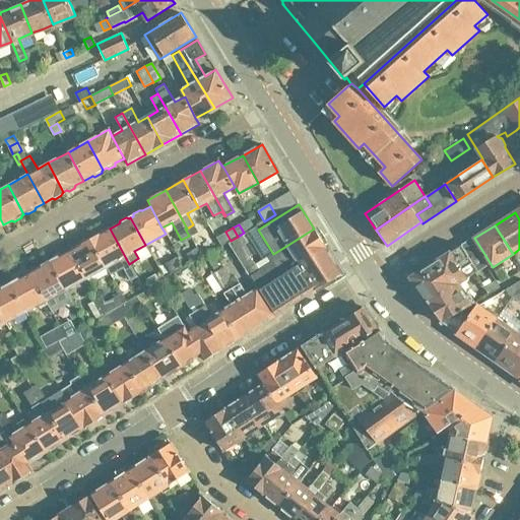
[(129,264),(110,229),(103,233),(100,233),(93,236),(92,238),(89,240),(106,267),(107,267),(111,274),(129,264)]
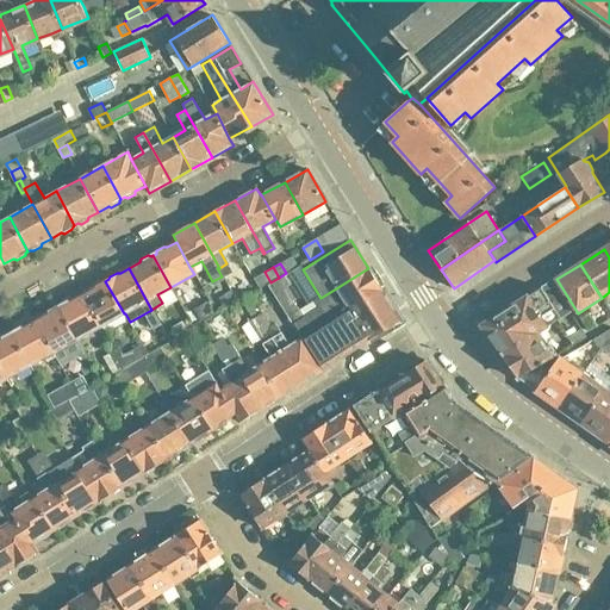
[(369,342),(402,321),(381,291),(383,290),(368,268),(336,288),(321,298),(300,311),(288,318),(302,340),(322,372),(369,341),(369,342)]
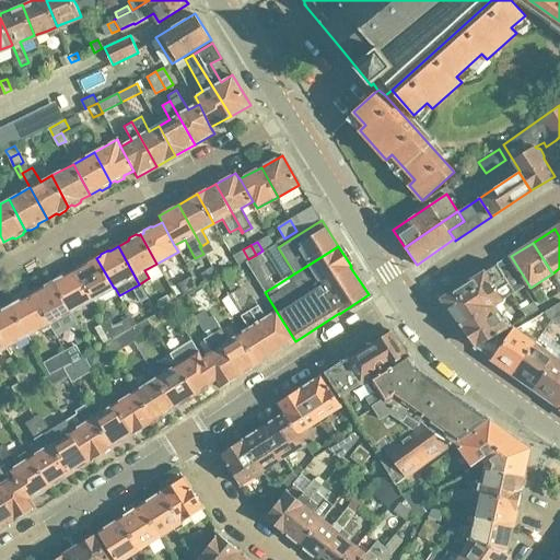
[(276,286),(256,256),(246,263),(265,292),(276,286)]
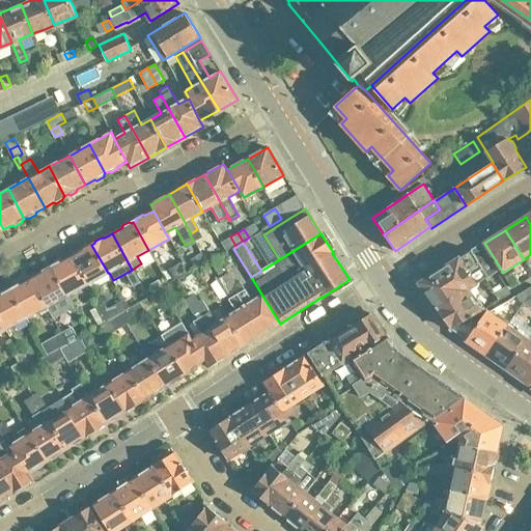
[(108,273),(91,245),(90,246),(88,245),(81,249),(81,251),(72,256),(87,284),(108,273)]
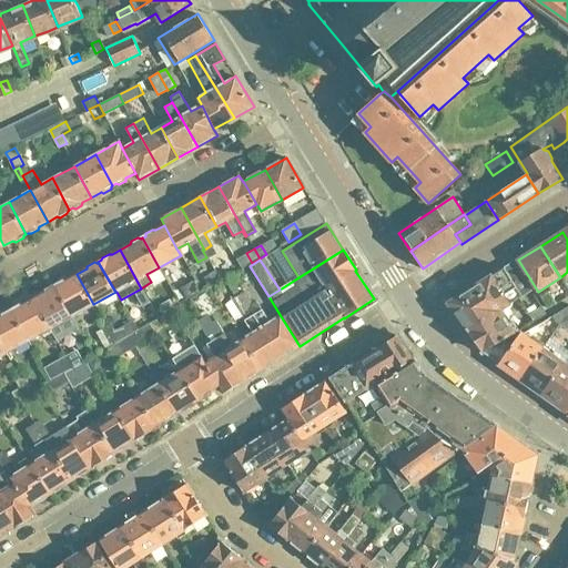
[(531,291),(514,263),(514,262),(482,283),(499,310),(531,291)]
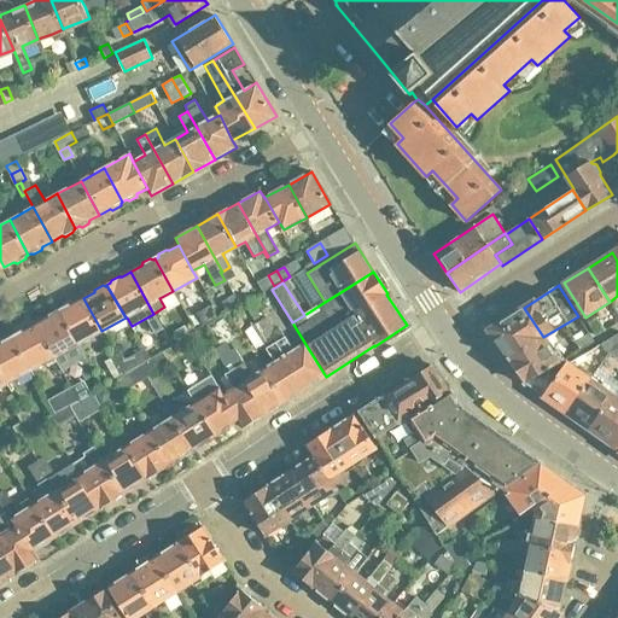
[(222,303),(228,313),(242,305),(235,296),(222,303)]
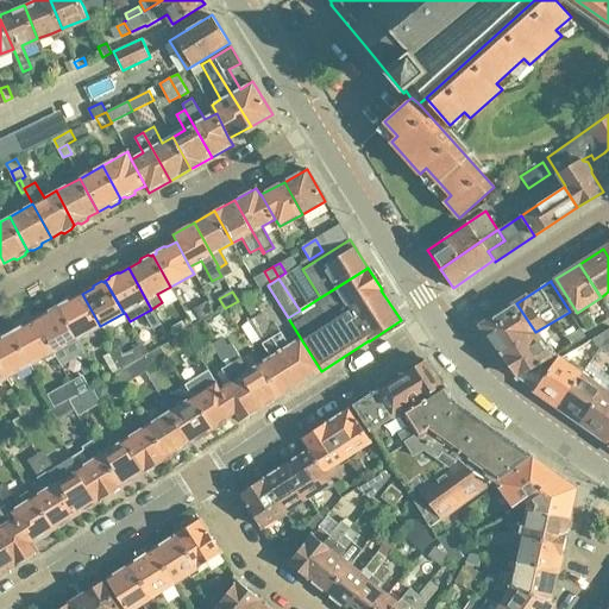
[(100,326),(82,294),(73,299),(70,297),(62,302),(62,306),(58,307),(76,339),(100,326)]
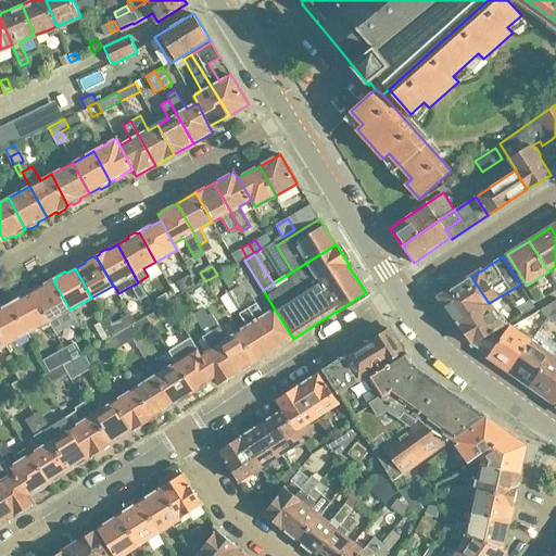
[(230,291),(227,292),(248,327),(238,333),(256,362),(274,350),(245,305),(241,307),(237,300),(240,298),(245,294),(241,287),(237,290),(235,287),(227,274),(222,277),(230,291)]
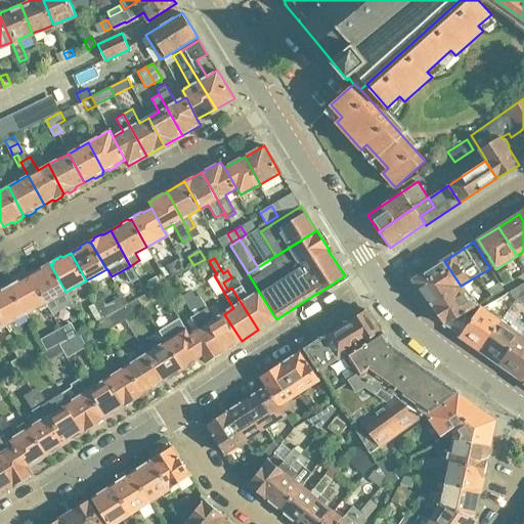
[(184,269),(178,259),(167,265),(173,276),(184,269)]
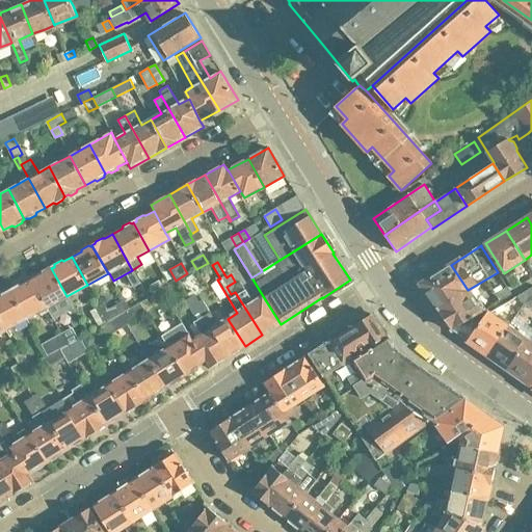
[(468,290),(451,265),(425,282),(424,288),(437,309),(468,290)]
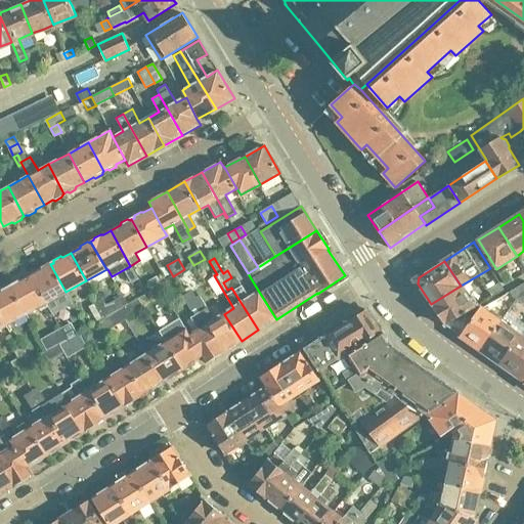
[(66,292),(50,264),(49,265),(46,264),(40,267),(40,270),(31,275),(46,303),(66,292)]
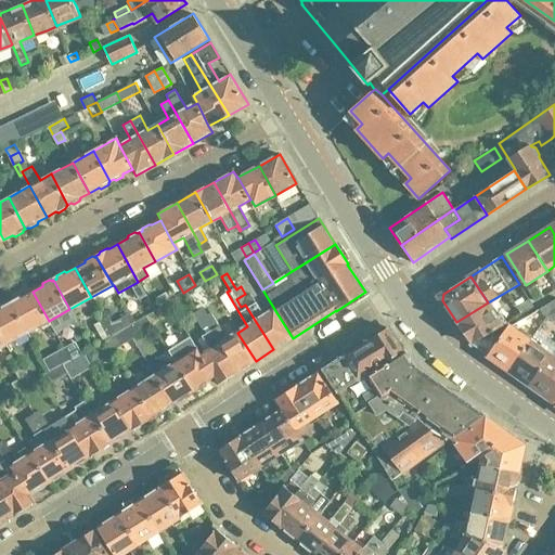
[(545,298),(537,285),(530,289),(538,302),(545,298)]
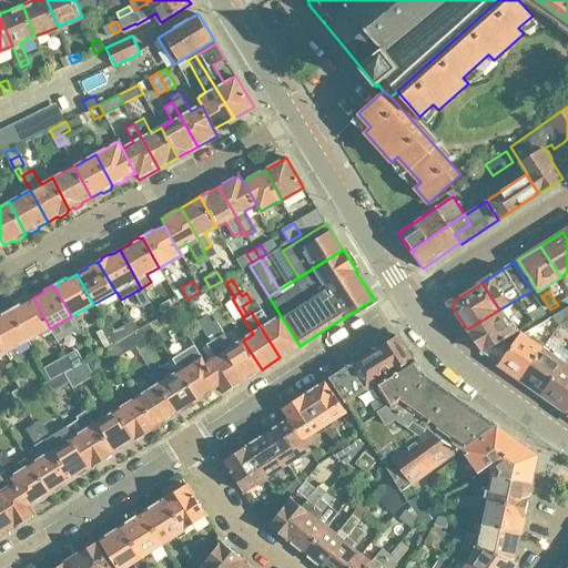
[(50,328),(33,298),(23,303),(21,303),(13,306),(13,310),(11,311),(28,341),(50,328)]
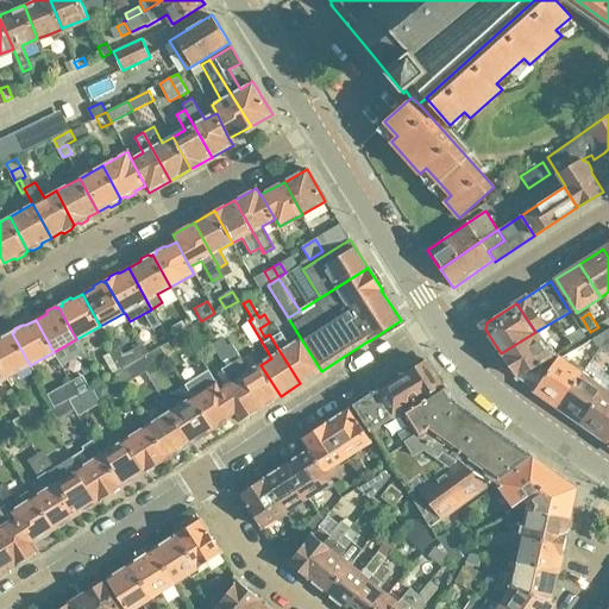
[(321,371),(301,339),(289,346),(274,324),(271,325),(269,322),(263,326),(259,328),(264,337),(269,334),(300,383),(321,371)]
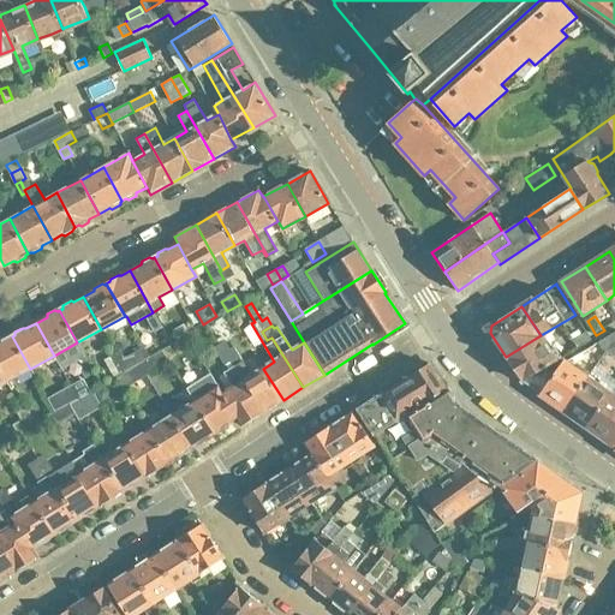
[(562,357),(556,347),(550,350),(541,335),(506,357),(523,382),(562,357)]
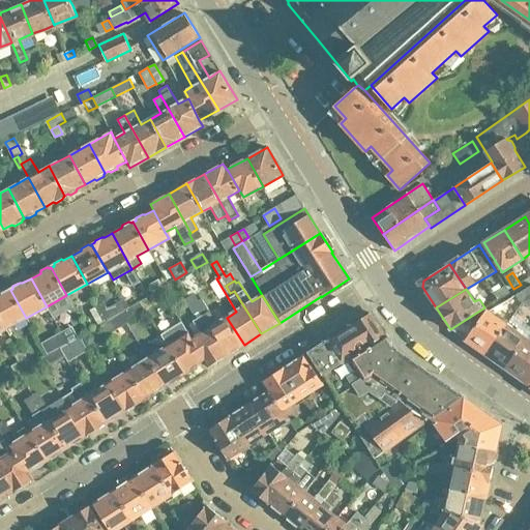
[(26,318),(10,290),(8,291),(6,290),(0,293),(0,318),(6,329),(26,318)]
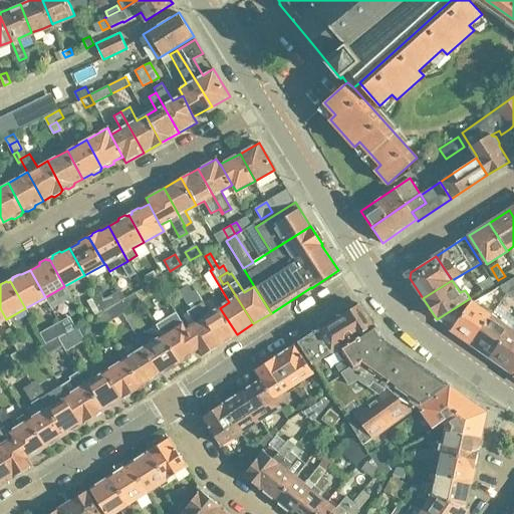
[(193,293),(189,287),(181,292),(185,299),(193,294),(193,293)]
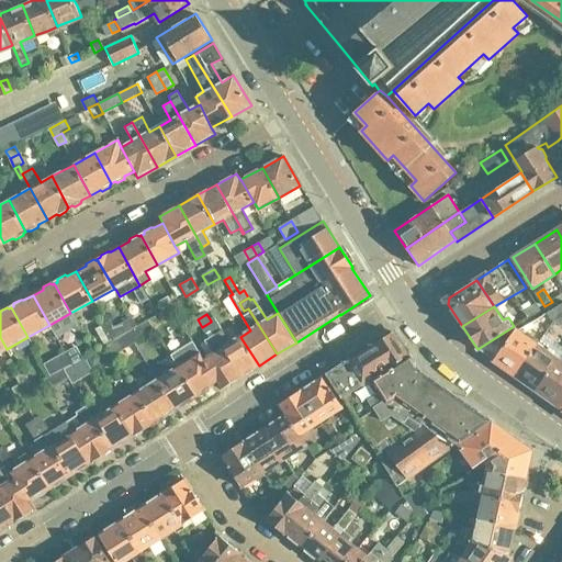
[(127,333),(138,326),(132,316),(131,317),(114,327),(115,328),(105,334),(111,341),(127,333)]
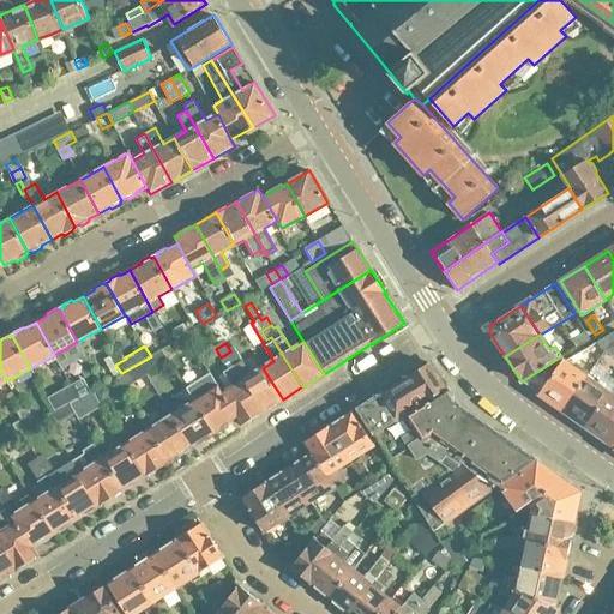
[(251,375),(234,349),(230,350),(230,351),(221,357),(226,366),(232,362),(263,413),(283,399),(263,368),(251,375)]
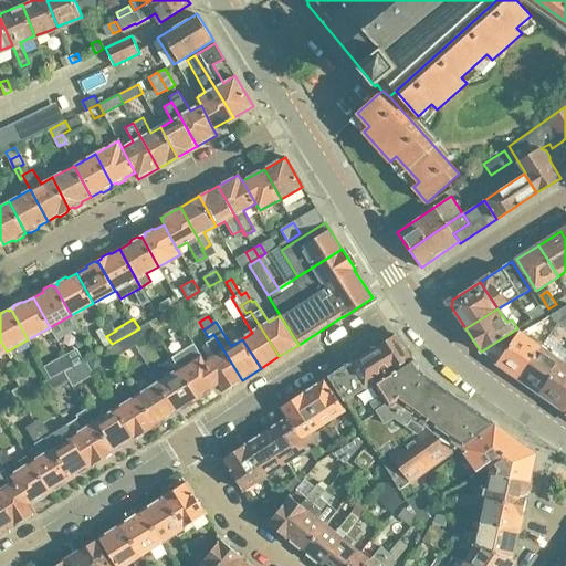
[(116,331),(115,329),(112,323),(102,328),(95,333),(105,348),(106,347),(112,344),(106,336),(116,331)]
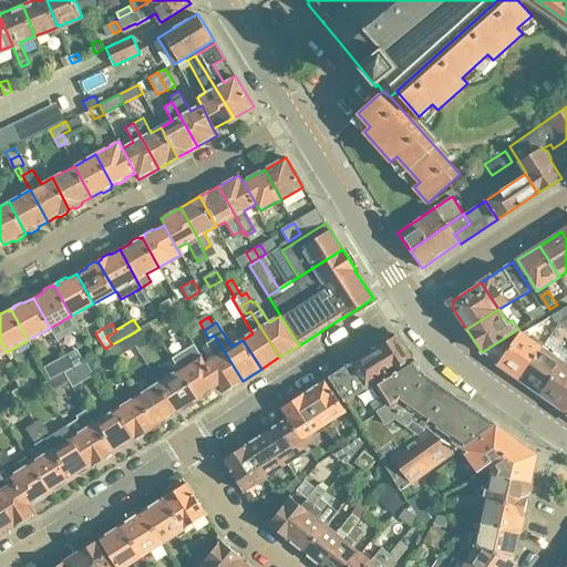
[(135,347),(156,333),(150,323),(140,329),(129,336),(135,347)]
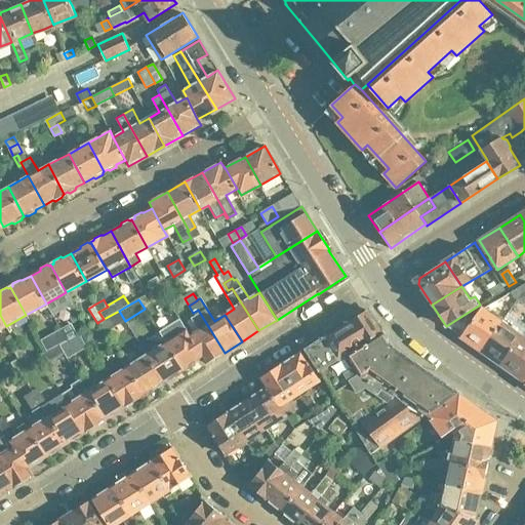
[(482,350),(503,319),(495,312),(492,316),(482,309),(479,311),(474,318),(471,316),(451,328),(482,350)]
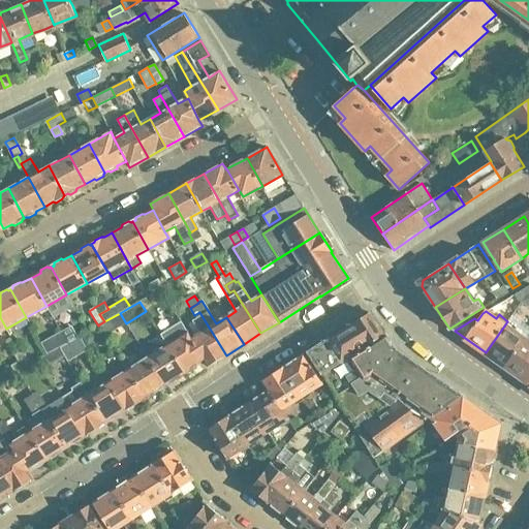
[(226,355),(199,312),(194,315),(197,319),(193,322),(199,334),(191,339),(205,361),(209,367),(226,355)]
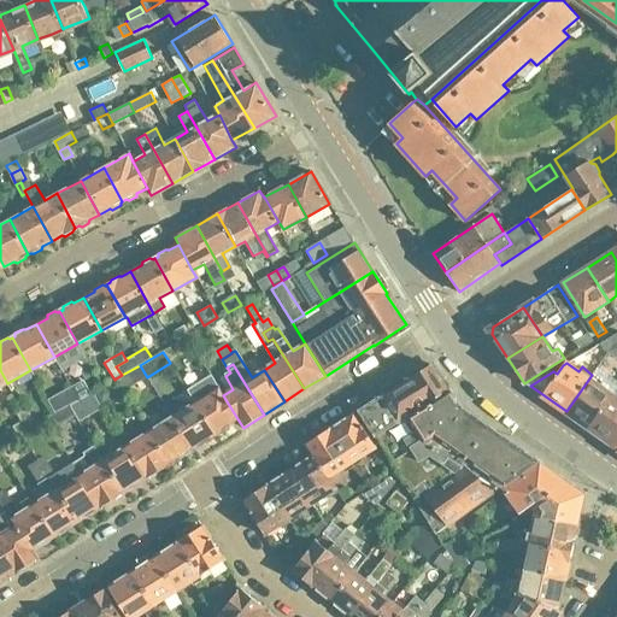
[(147,377),(140,365),(122,375),(116,378),(117,380),(124,392),(147,377)]
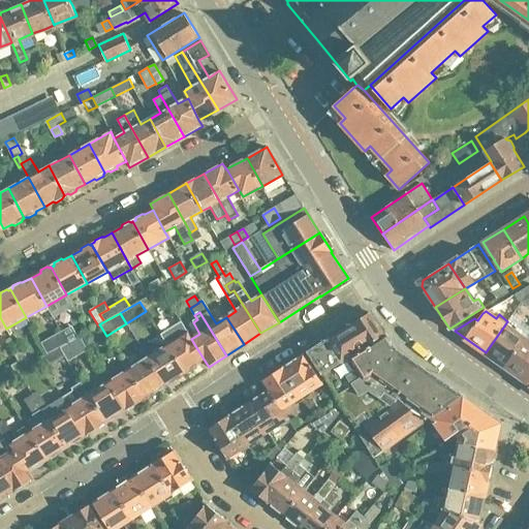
[(321,375),(322,377),(332,371),(349,360),(352,356),(385,336),(370,313),(307,353),(321,375)]
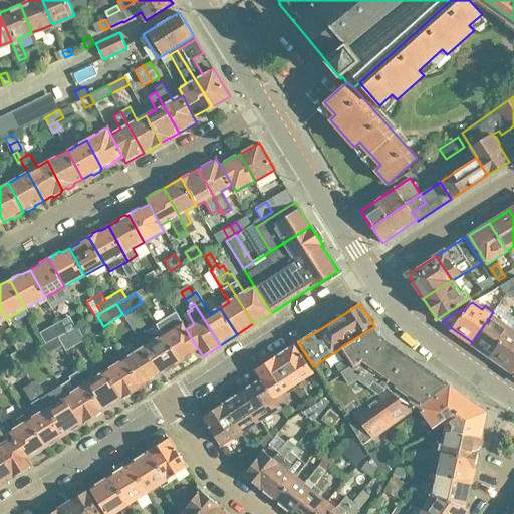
[(176,314),(171,305),(164,309),(170,318),(176,314)]
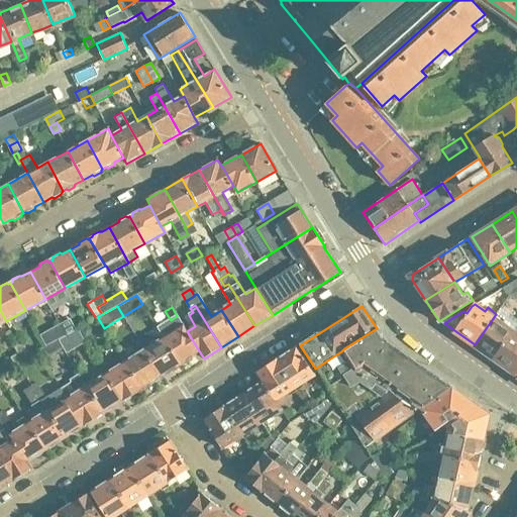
[(495,358),(514,331),(504,324),(506,320),(496,314),(475,344),(495,358)]
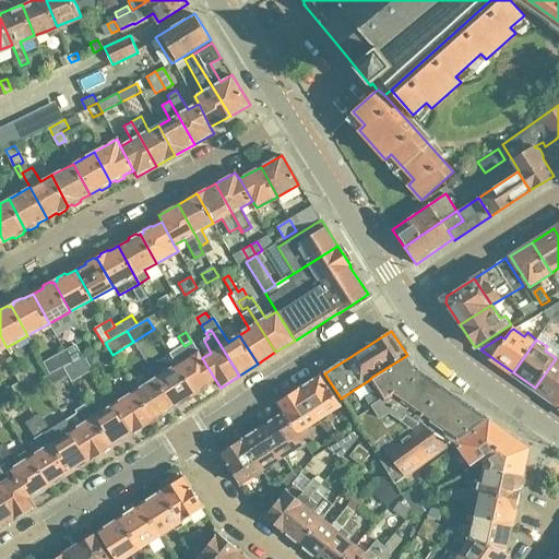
[(75,344),(69,347),(71,352),(62,357),(67,364),(73,361),(82,356),(75,344)]
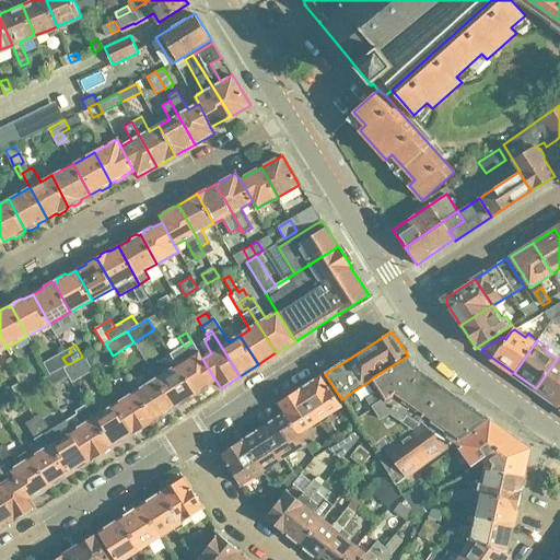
[(71,352),(69,348),(43,363),(49,375),(62,368),(67,364),(62,358),(71,352)]
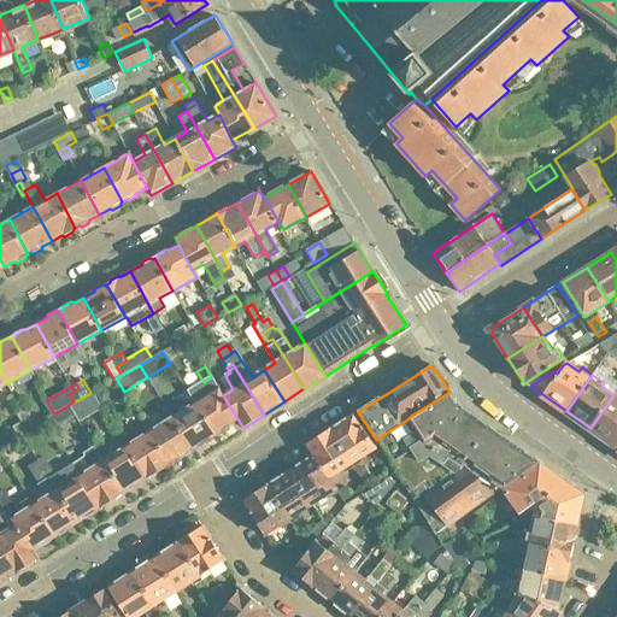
[(95,391),(103,401),(110,397),(111,391),(107,383),(95,391)]
